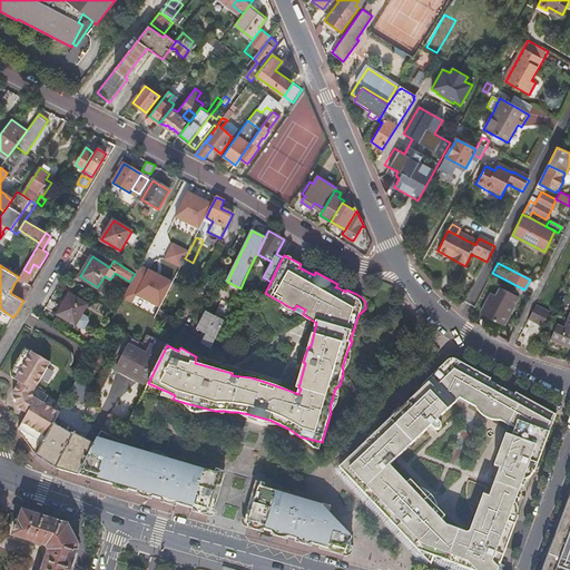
[(23,269),(19,277),(26,283),(31,274),(29,273),(23,269)]
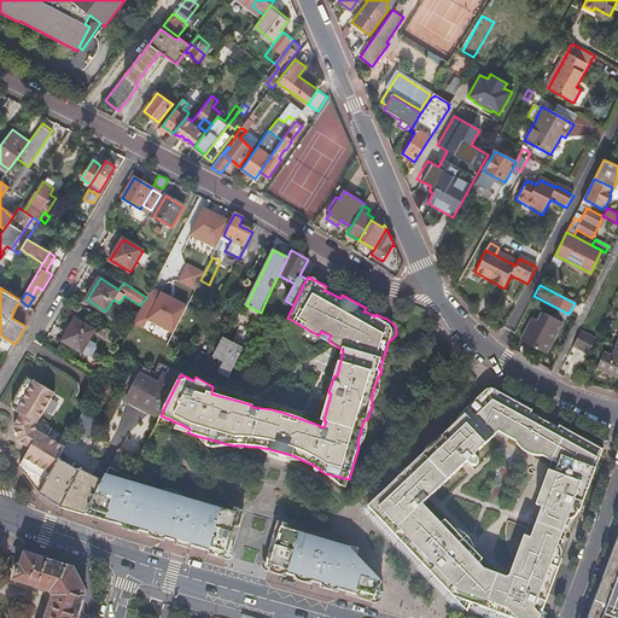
[(11,318),(25,326),(30,316),(16,307),(11,318)]
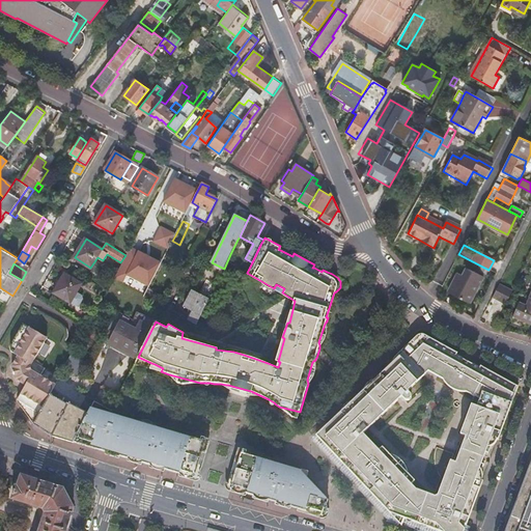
[(487,275),(490,270),(488,270),(482,267),(480,272),(487,275)]
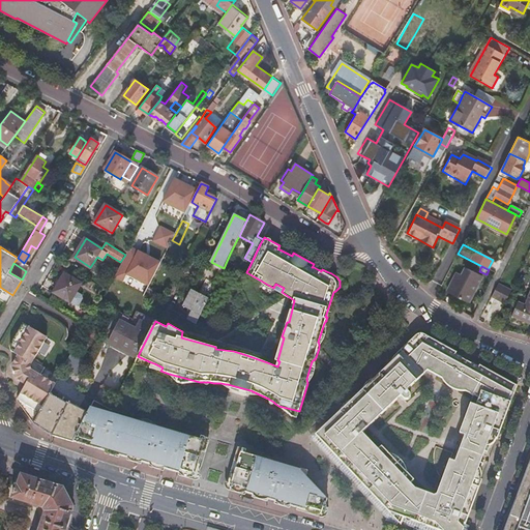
[(447,292),(470,303),(483,277),(468,269),(465,276),(458,273),(447,292)]
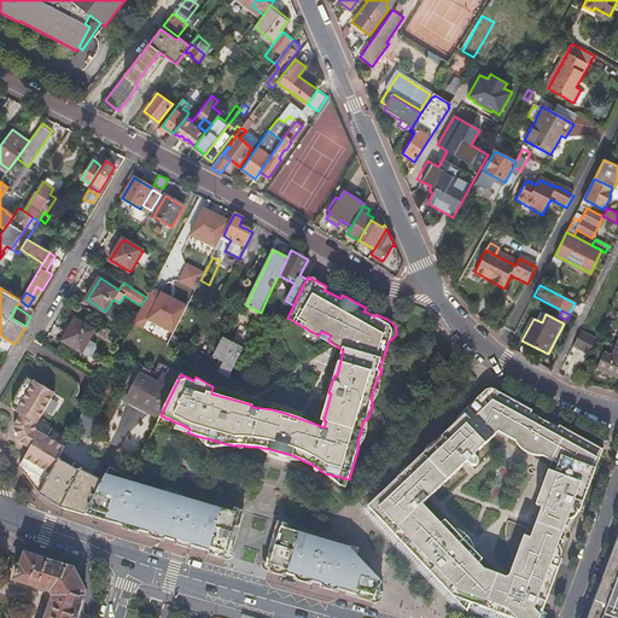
[(68,332),(63,340),(82,353),(85,348),(91,351),(94,351),(98,344),(97,340),(91,337),(95,331),(75,319),(71,326),(68,325),(64,331),(68,332)]
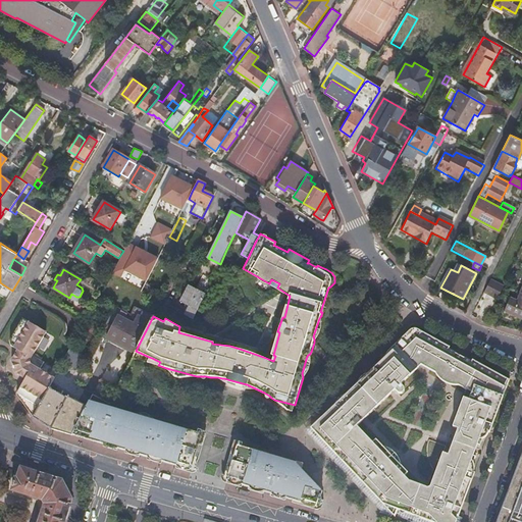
[(486,294),(497,299),(503,285),(492,280),(486,294)]
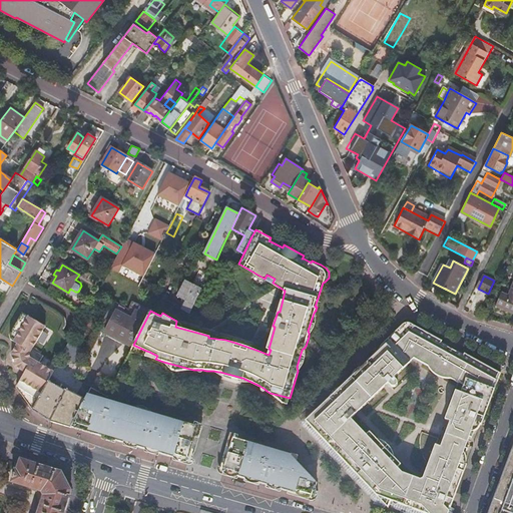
[(139,286),(158,296),(161,289),(142,279),(139,286)]
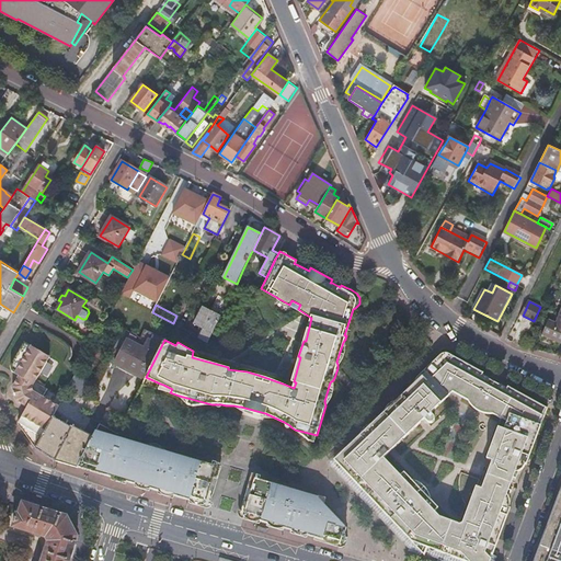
[(540,307),(534,321),(537,322),(545,309),(540,307)]
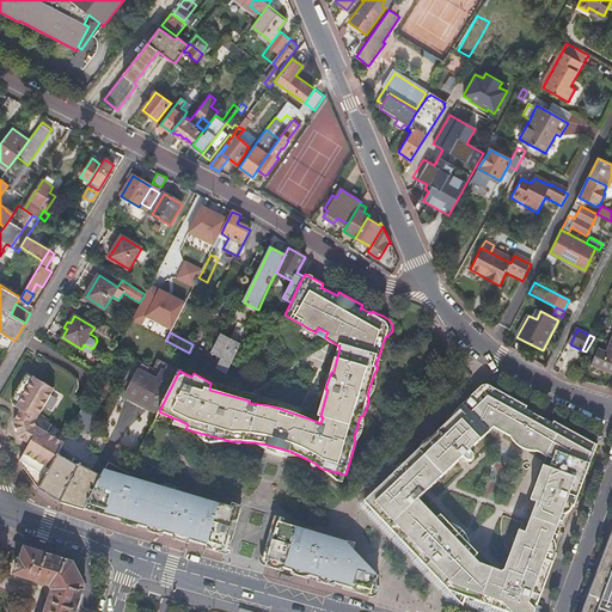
[(222,360),(218,371),(226,375),(240,347),(222,337),(213,355),(222,360)]
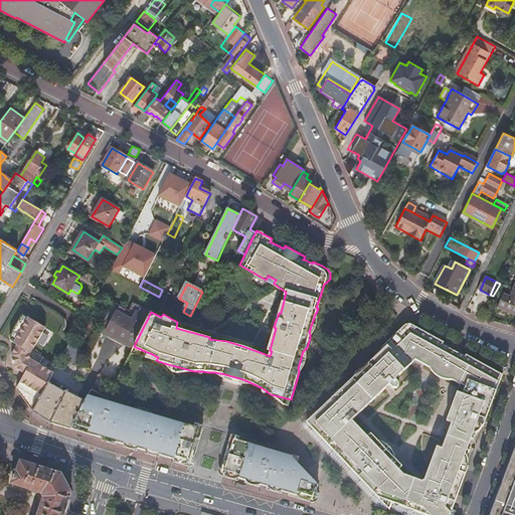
[(514,289),(514,290),(514,293),(512,299),(506,296),(498,311),(514,318),(514,289)]
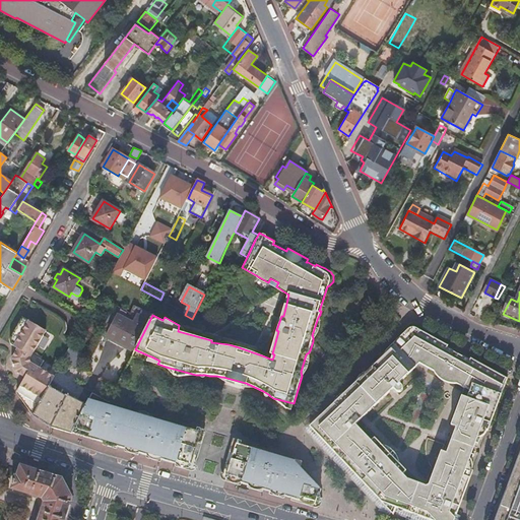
[(137,298),(134,303),(141,307),(144,302),(137,298)]
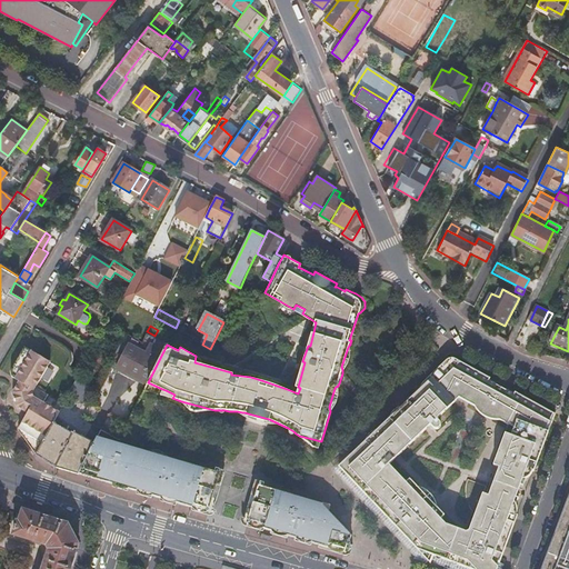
[(142,341),(126,332),(109,363),(148,385),(148,382),(167,345),(146,333),(142,341)]
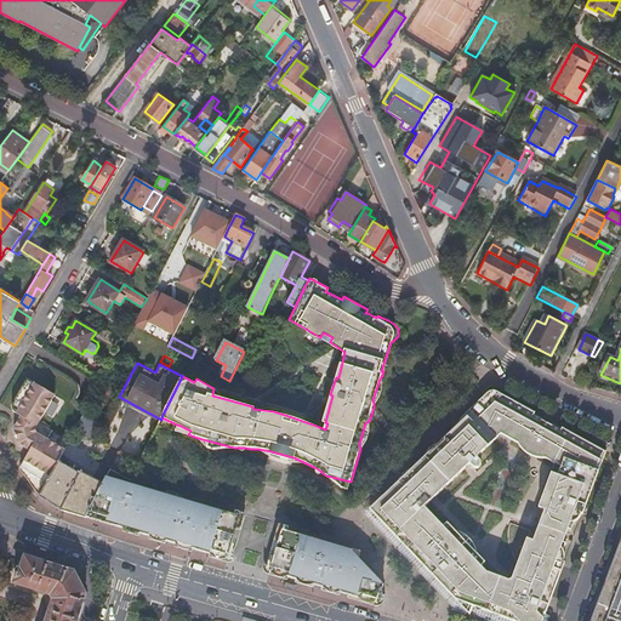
[(16,429),(20,445),(51,392),(27,379),(11,405),(13,414),(22,419),(16,429)]
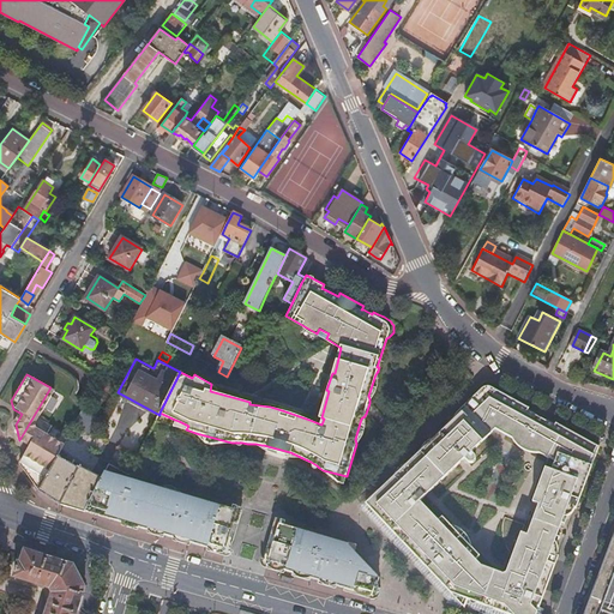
[(374,488),(362,501),(447,591),(509,613),(536,613),(540,607),(558,557),(557,543),(566,513),(576,505),(597,445),(555,422),(553,425),(535,415),(535,411),(512,398),(510,402),(503,399),(500,393),(486,385),(486,384),(485,384),(483,384),(482,384),(481,384),(480,385),(479,385),(476,389),(475,392),(471,395),(468,396),(450,413),(450,417),(432,434),(428,433),(419,443),(417,447),(404,458),(399,461),(396,463),(396,464),(395,464),(395,465),(393,467),(393,468),(392,468),(392,469),(392,470),(391,470),(391,471),(391,473),(374,488)]
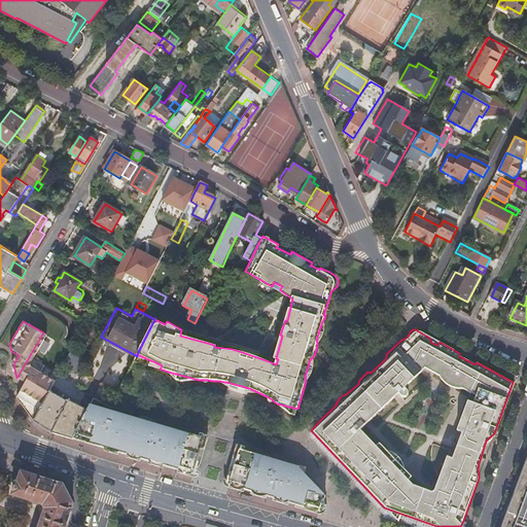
[(28,383),(19,400),(24,409),(33,421),(50,391),(51,392),(58,381),(33,369),(31,361),(45,334),(43,332),(16,378),(28,383)]
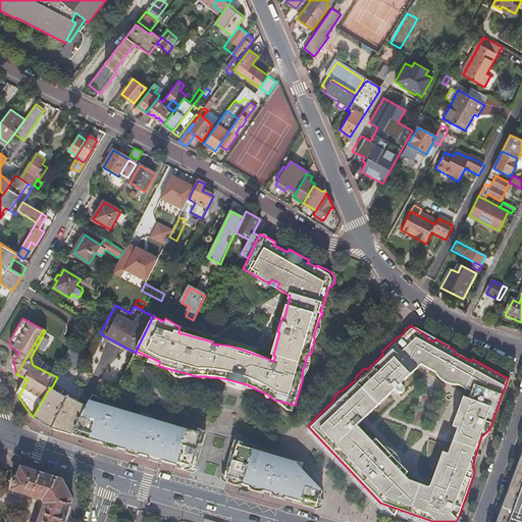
[(70,351),(64,362),(76,369),(83,357),(70,351)]
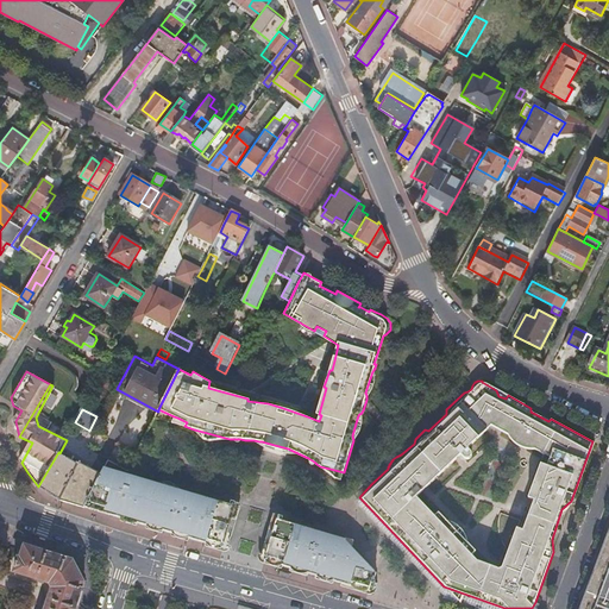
[(174,416),(173,422),(174,424),(180,425),(184,426),(187,422),(177,418),(174,416)]
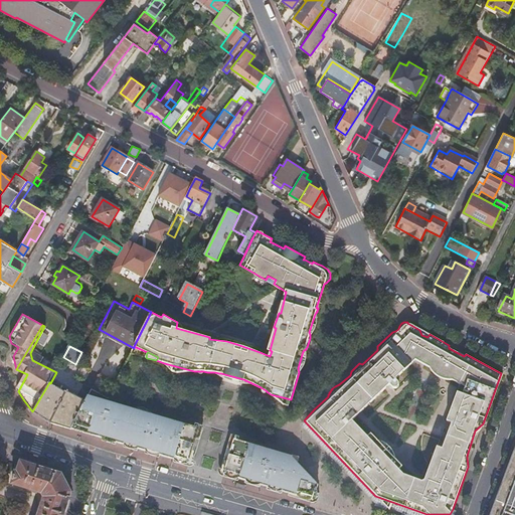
[(194,371),(164,363),(172,371),(177,373),(179,372),(182,372),(184,372),(186,372),(189,371),(191,371),(194,371)]
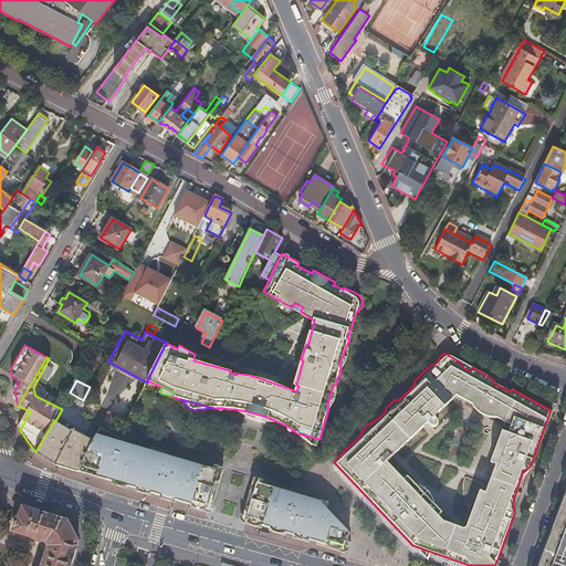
[(54,420),(35,452),(44,458),(56,465),(74,431),(55,421),(54,420)]
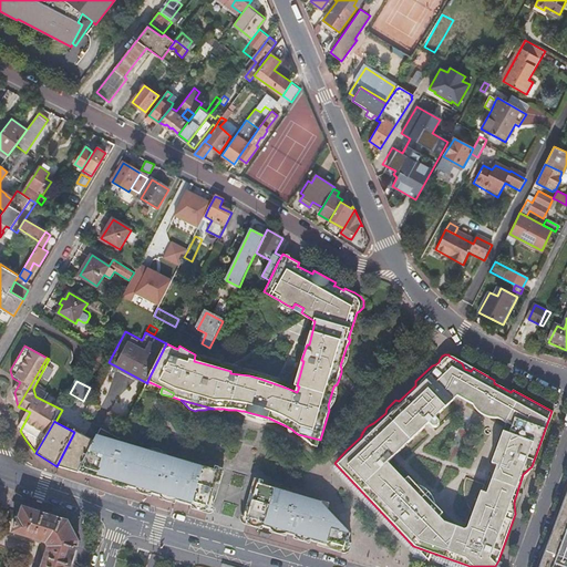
[(74,432),(57,466),(68,470),(70,471),(78,473),(79,472),(82,465),(89,451),(94,441),(88,437),(74,431),(74,432)]
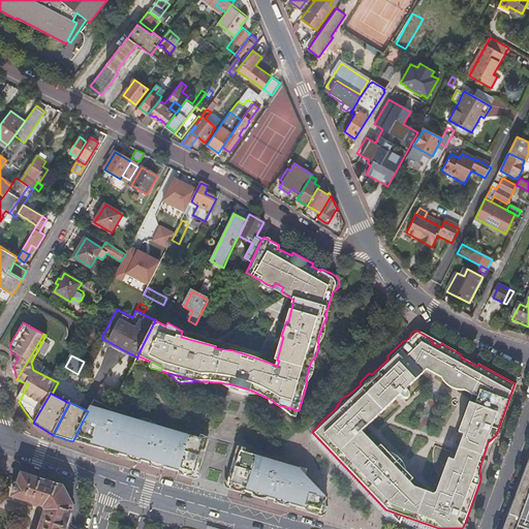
[(298,416),(299,410),(278,405),(281,407),(285,409),(291,415),(298,416)]
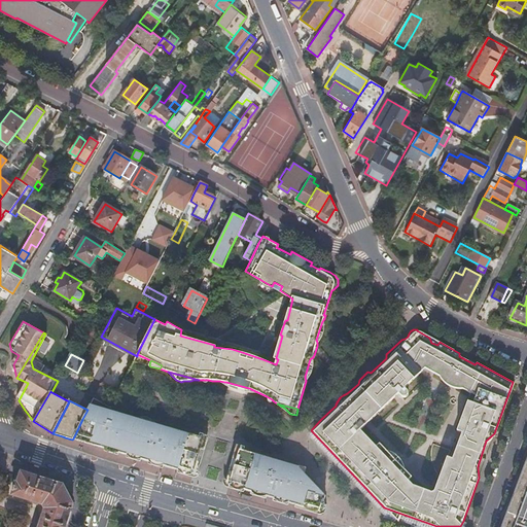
[(76,432),(73,438),(78,441),(80,441),(92,445),(194,475),(204,441),(204,440),(204,438),(166,427),(160,425),(90,405),(89,407),(88,410),(82,419),(76,432)]
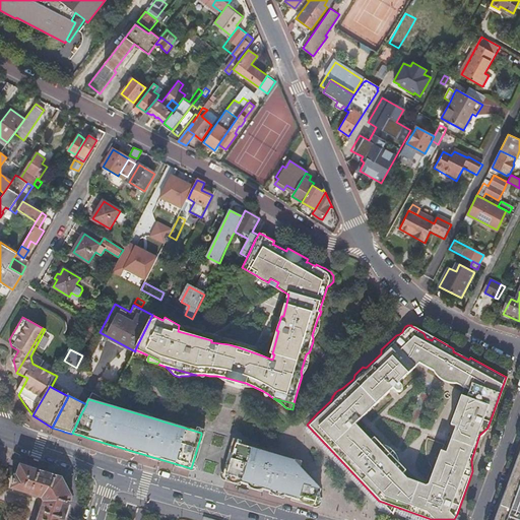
[(376,506),(413,519),(431,519),(379,501),(307,425),(317,413),(315,410),(300,426),(376,506)]
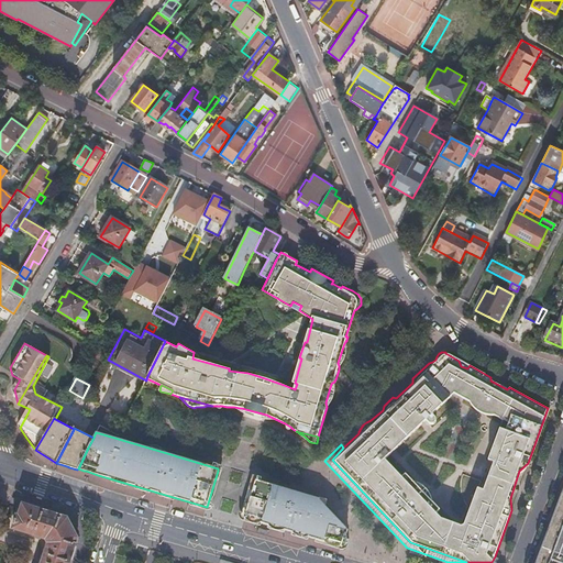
[(254,481),(243,518),(340,547),(344,528),(326,507),(319,500),(320,498),(302,494),(296,492),(254,479),(254,481)]
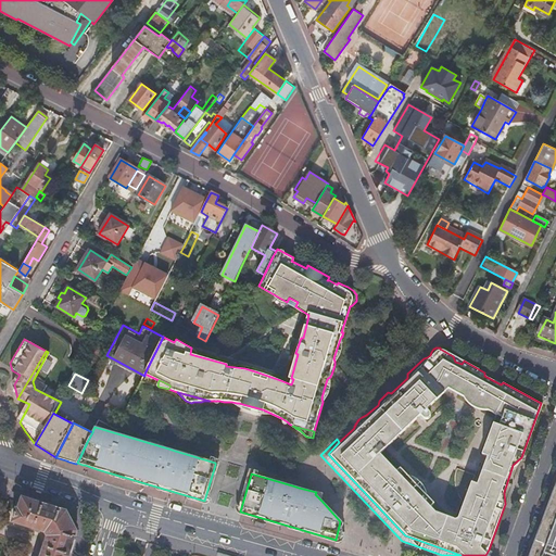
[(555,555),(555,482),(529,555),(555,555)]
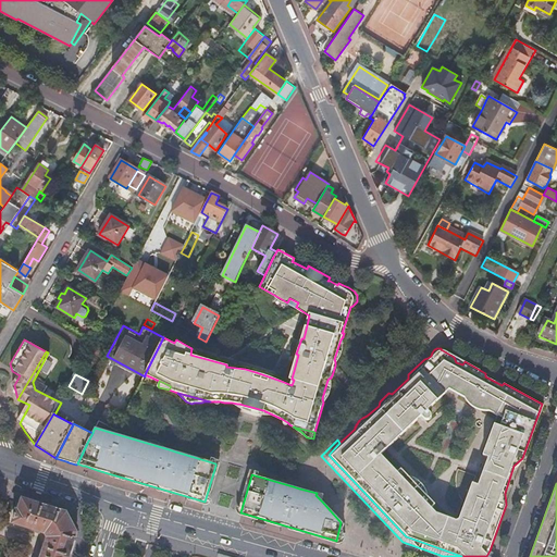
[(27,500),(21,504),(19,510),(17,509),(13,523),(46,534),(48,539),(41,556),(69,556),(77,534),(66,514),(27,500)]
